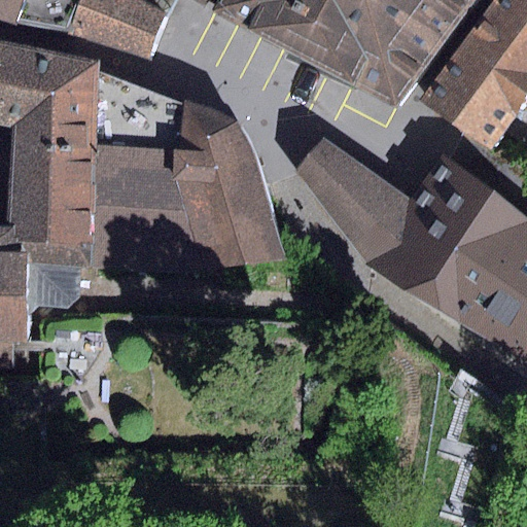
[(0,0),(0,21),(14,25),(15,20),(147,59),(166,12),(141,0),(0,0)]
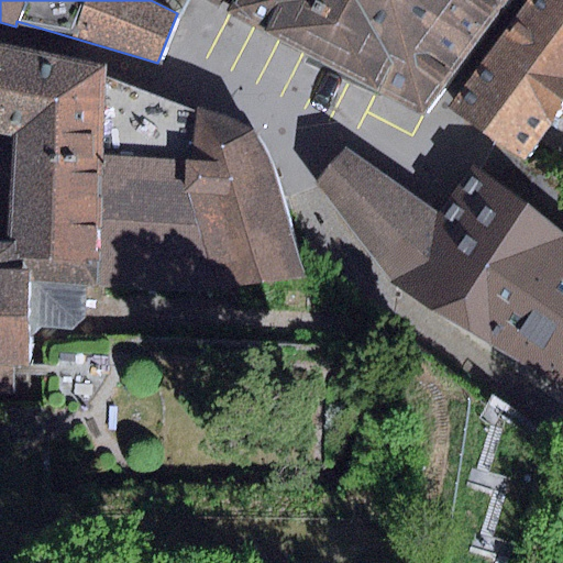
[(507,0),(235,0),(228,12),(420,112),(507,0)]
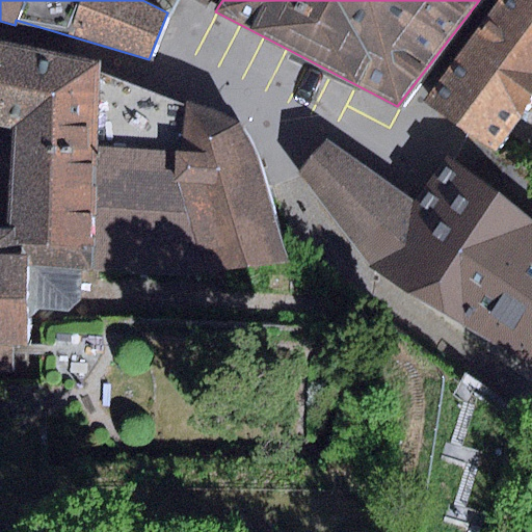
[(531,0),(500,0),(425,102),(495,153),(511,129),(531,102),(531,0)]
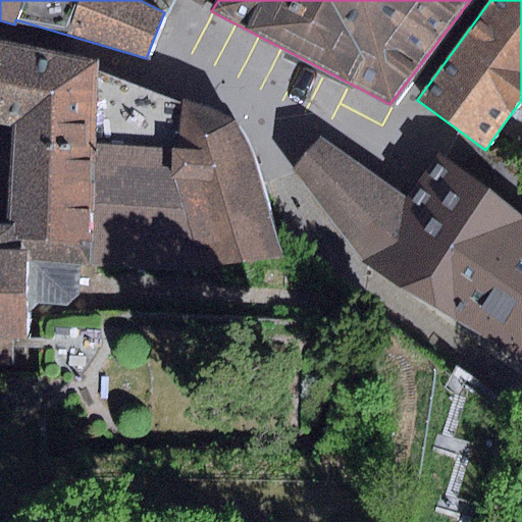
[(98,62),(0,41),(0,123),(11,126),(5,232),(91,232),(98,70),(98,62)]
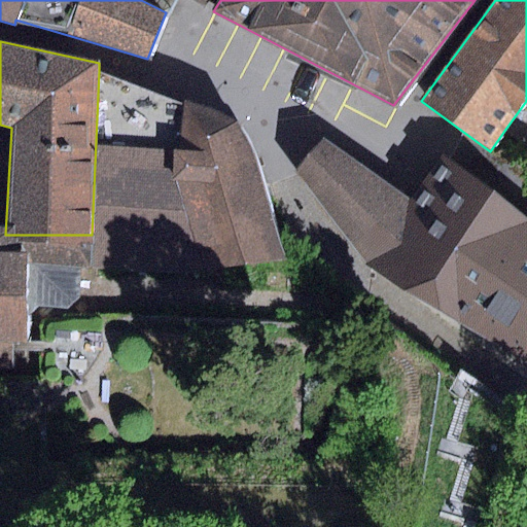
[(219,108),(99,71),(92,235),(91,265),(183,274),(285,258),(259,165),(244,130),(219,108)]
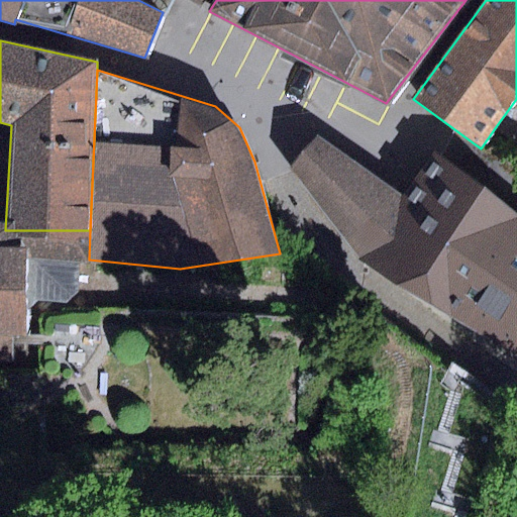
[(516,99),(497,125),(516,139),(516,99)]
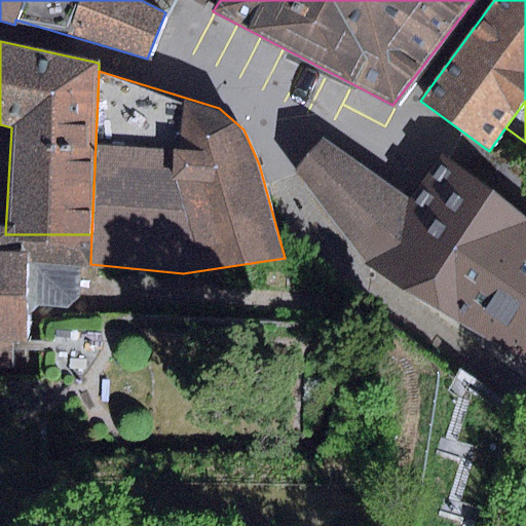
[(323,142),(298,173),(363,257),(408,198),(323,142)]
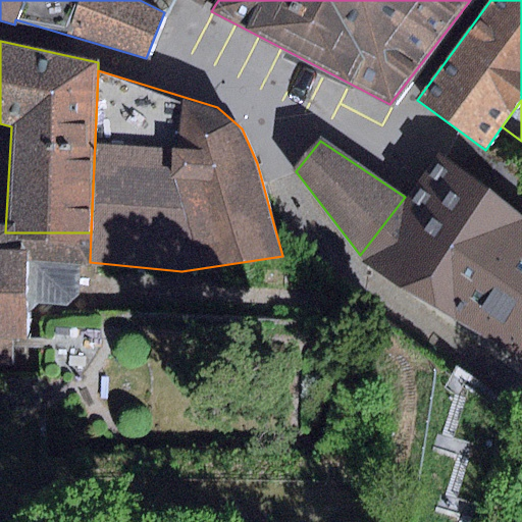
[(405,197),(360,255),(521,359),(521,224),(434,159),(405,197)]
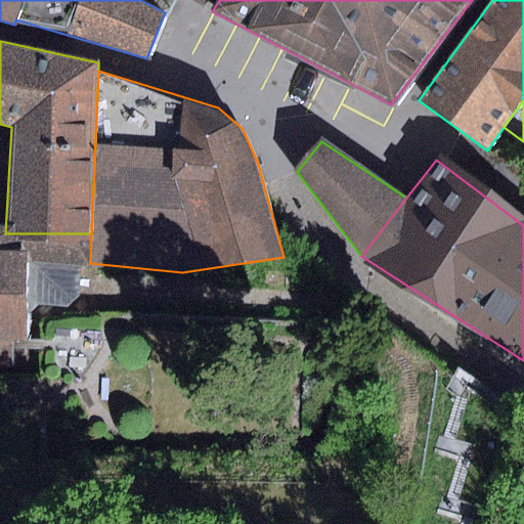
[(90,263),(91,233),(5,233),(0,232),(0,358),(9,360),(9,337),(26,337),(26,307),(68,307),(78,296),(79,263),(90,263)]
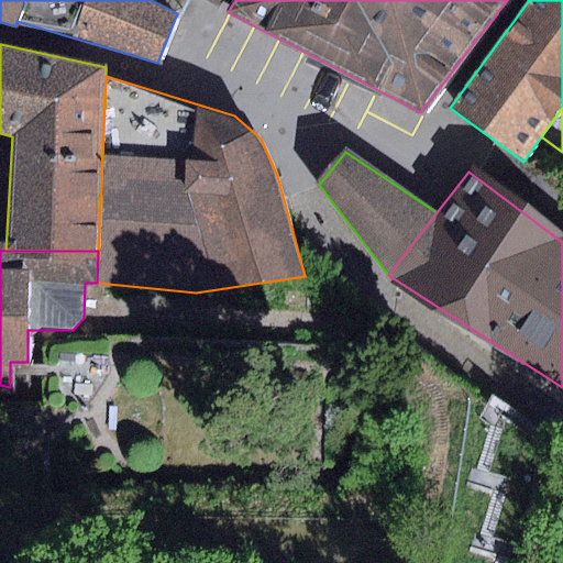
All buildings are outlined.
